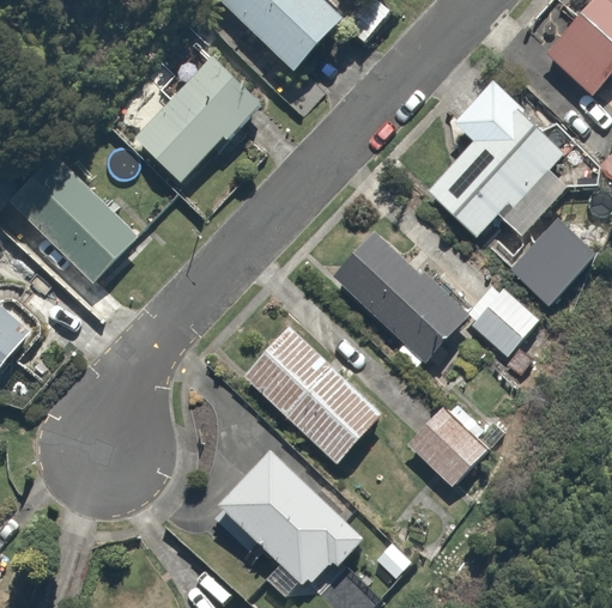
[(218,0),(290,71),(344,17),(327,0),(218,0)]
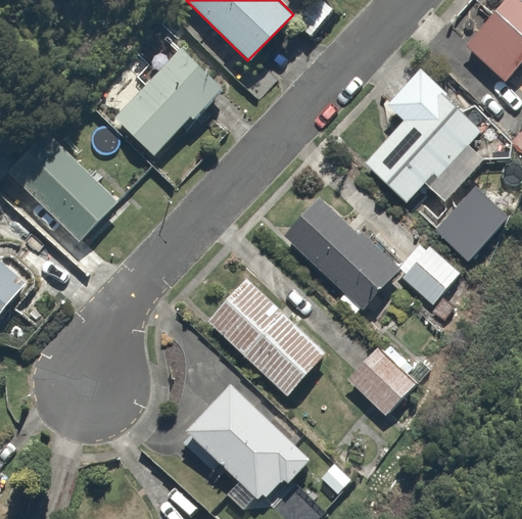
[(521,68),(521,0),(505,0),(463,43),(506,85),(521,68)]
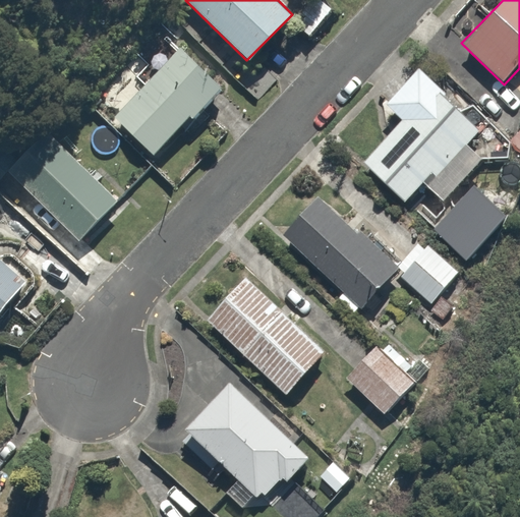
[(226,92),(179,47),(112,116),(152,155),(189,116),(196,122),(226,92)]
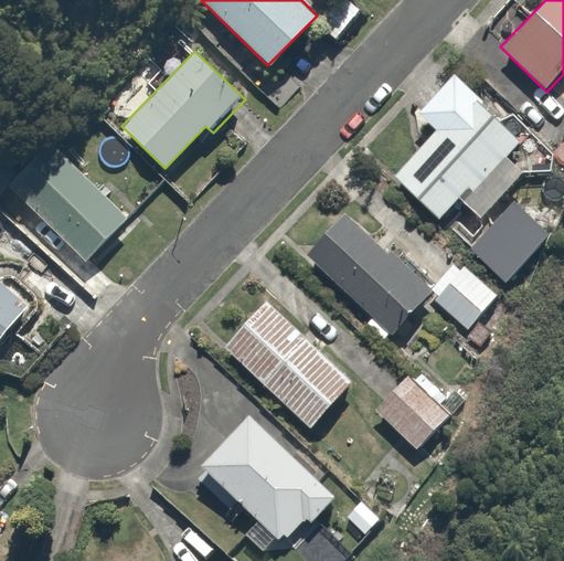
[(523,143),(457,76),(418,115),(438,135),(395,177),(438,220),(460,199),(481,221),(530,172),(512,155),(523,143)]
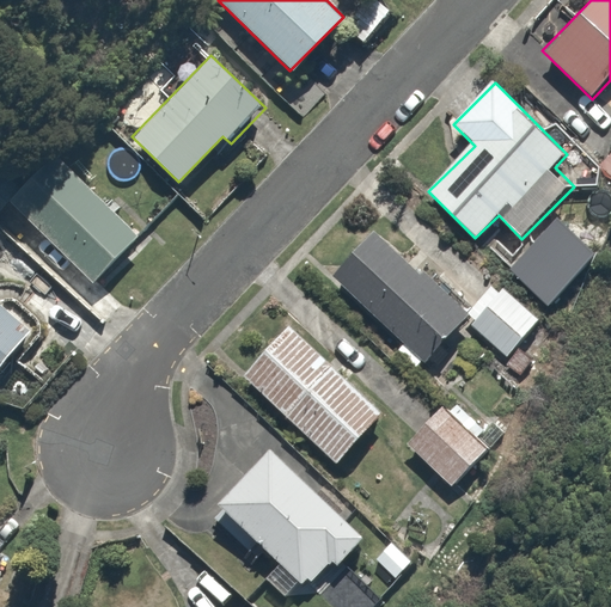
[(610,146),(597,161),(610,176),(610,146)]
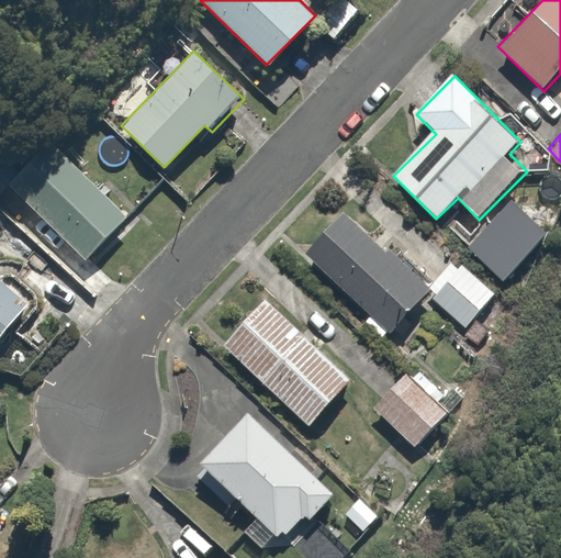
[(2,144),(0,146),(0,180),(88,260),(130,214),(45,138),(23,163),(2,144)]
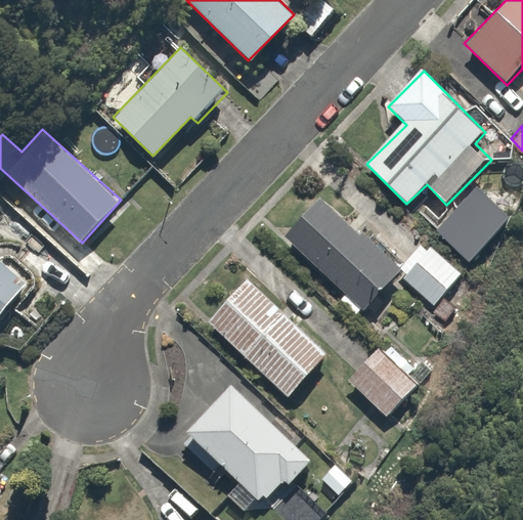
[(400,274),(320,199),(285,236),(344,292),(337,300),(357,319),(400,274)]
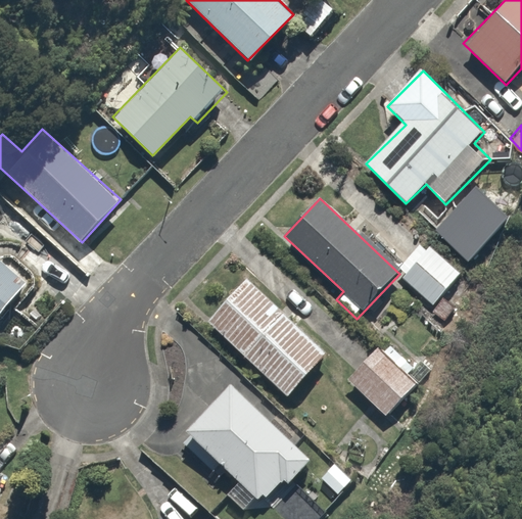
[(431,243),(401,278),(432,304),(462,270),(431,243)]
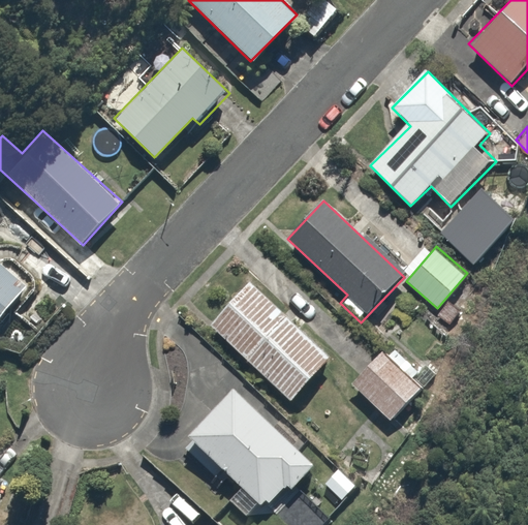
[(0,312),(23,282),(0,265),(0,312)]
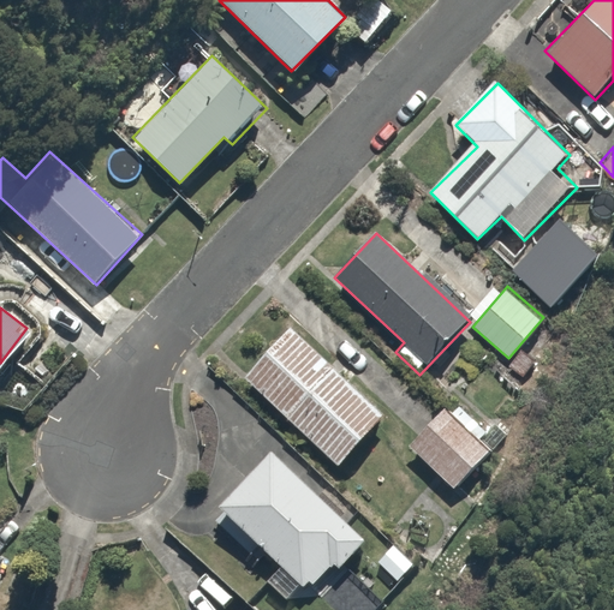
[(288,327),(242,378),(333,464),(381,412),(288,327)]
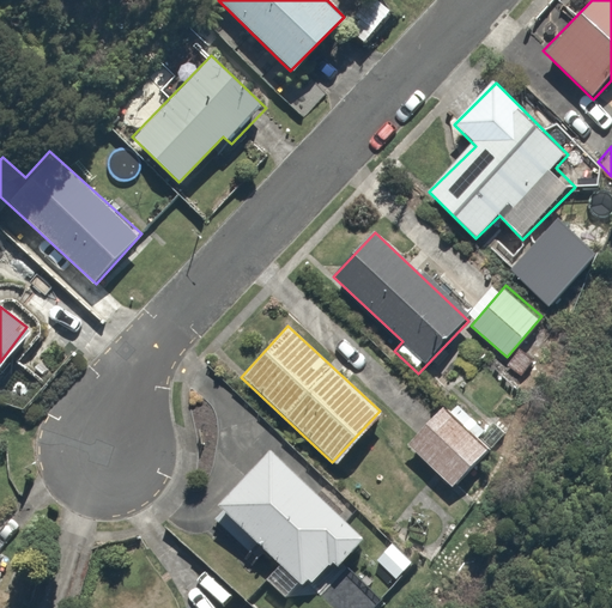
[(449,407),(410,443),(449,487),(489,451),(449,407)]
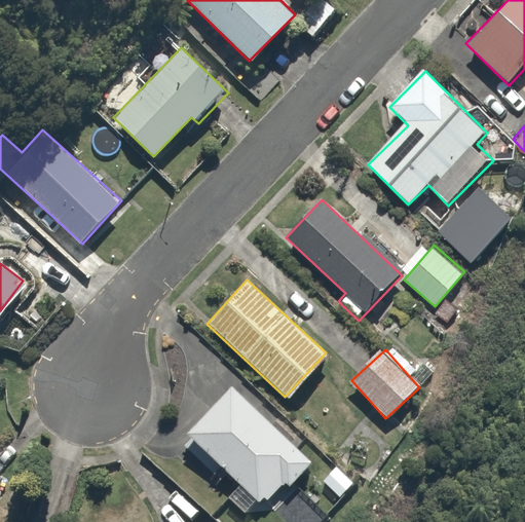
[(313,459),(238,387),(193,434),(241,480),(228,494),(251,516),(287,479),(291,483),(313,459)]
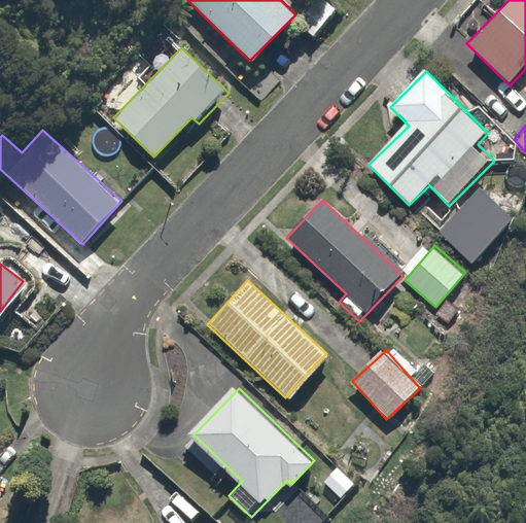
[(338,462),(321,477),(340,497),(356,483),(338,462)]
